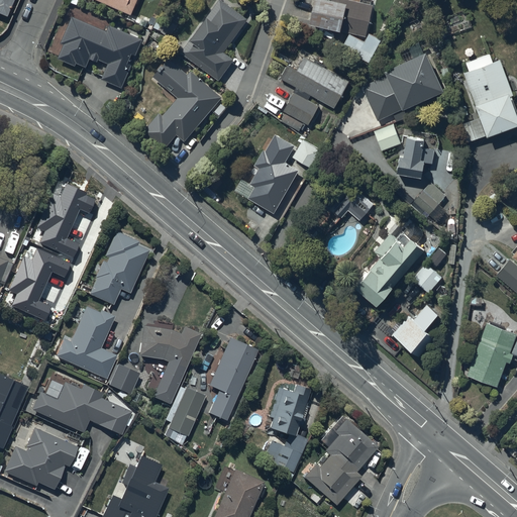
[(12,0),(0,0),(0,15),(4,18),(12,0)]
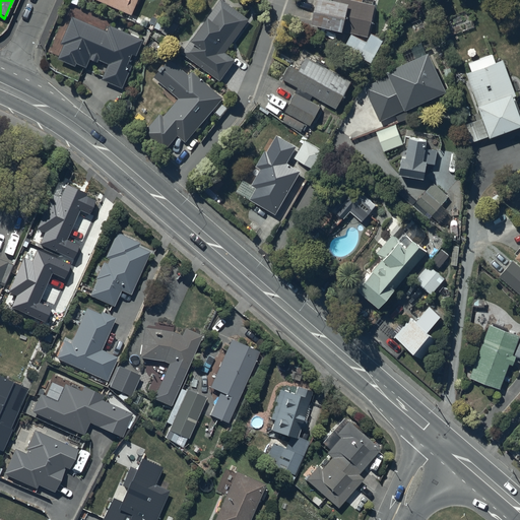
[(98,0),(132,14),(138,0),(98,0)]
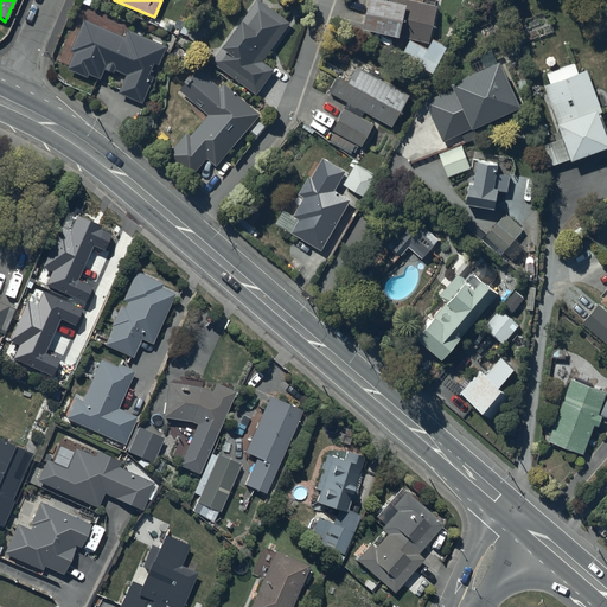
[(291,24),(259,0),(212,62),(256,95),(275,70),(263,62),(291,24)]
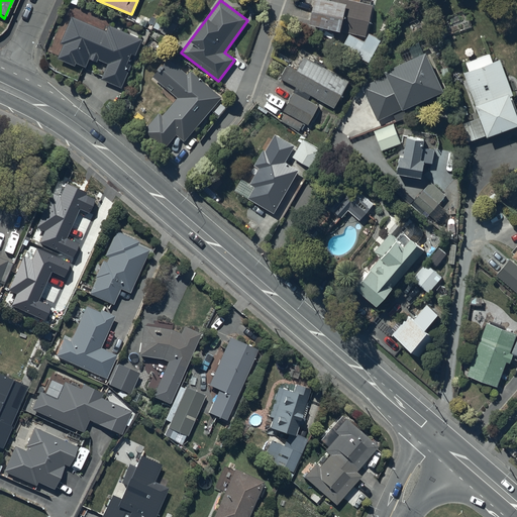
[(366,36),(373,5),(372,5),(373,1),(369,0),(329,0),(329,1),(323,0),(316,0),(310,25),(341,32),(341,31),(366,36)]
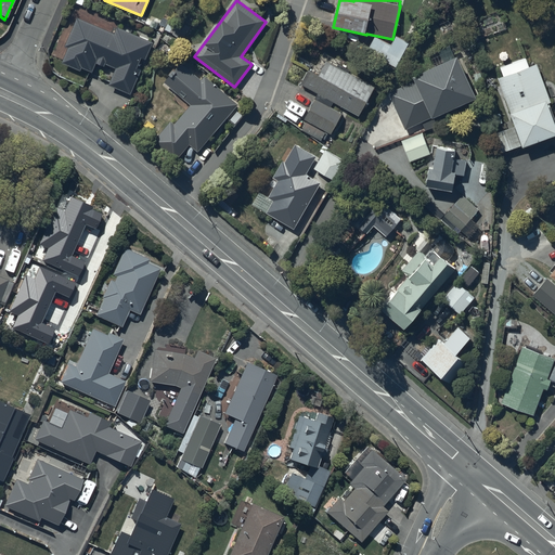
[(116,34),(78,17),(65,48),(68,49),(62,63),(81,72),(82,69),(93,74),(97,64),(103,66),(99,77),(111,82),(108,86),(131,95),(142,71),(138,69),(142,59),(146,60),(153,43),(118,28),(116,34)]
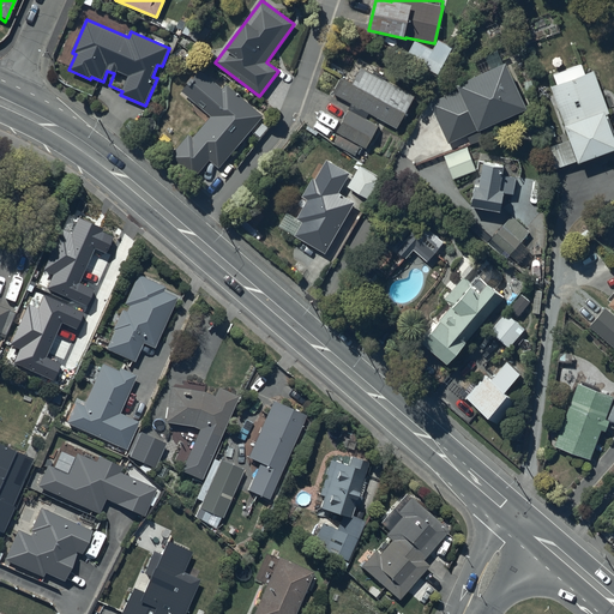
[(528,109),(506,64),(457,86),(458,91),(429,104),(449,145),(479,131),(480,132),(528,109)]
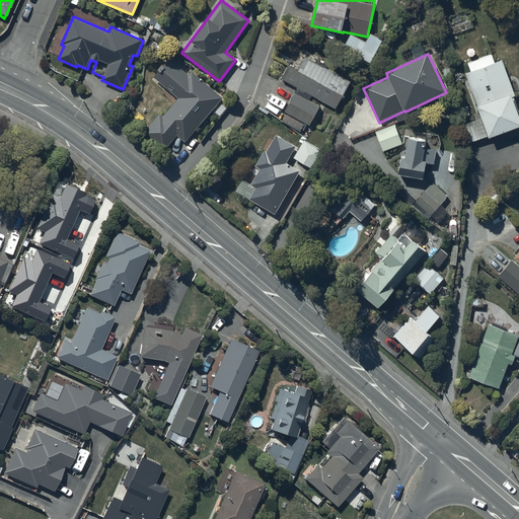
[(336,109),(351,80),(306,57),(298,71),(288,66),(281,79),(297,87),(284,113),(310,127),(321,106),(309,100),(311,96),(336,109)]
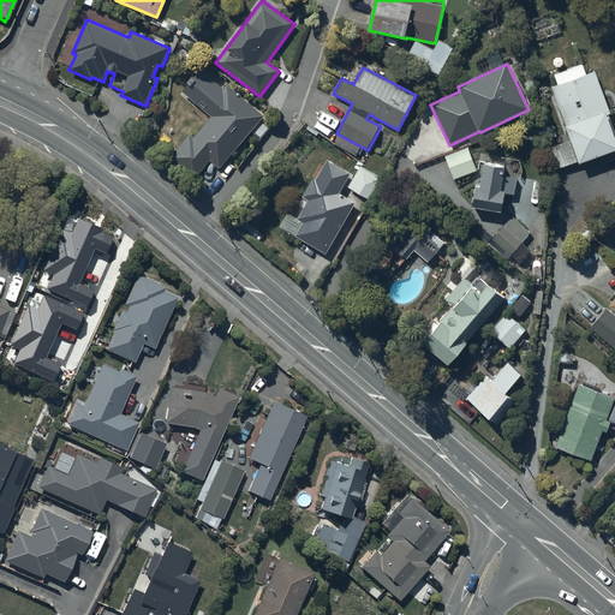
[(264,117),(227,84),(222,89),(202,71),(183,93),(212,118),(193,138),(191,135),(169,159),(193,179),(209,161),(218,168),(264,117)]
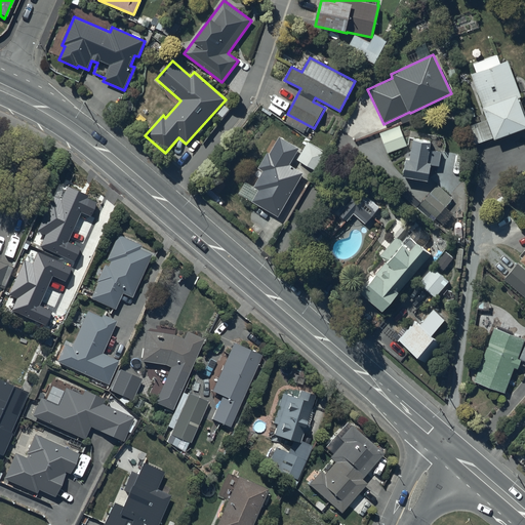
[(522,98),(509,62),(492,67),(490,63),(483,65),(485,70),(472,75),(484,108),(483,109),(486,118),(467,125),(474,146),(493,138),(494,140),(524,128),(524,112),(520,98),(522,98)]
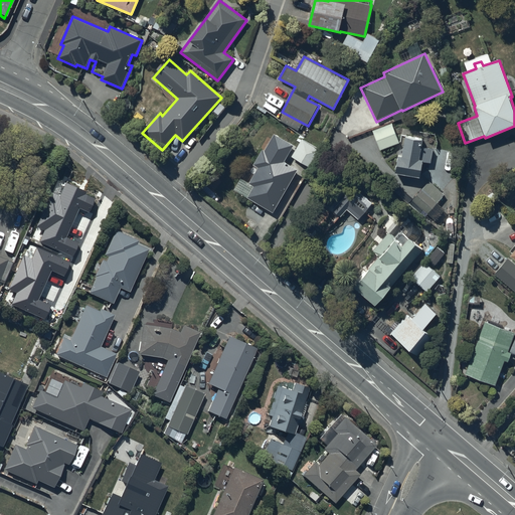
[(392,123),(372,131),(380,150),(400,143),(392,123)]
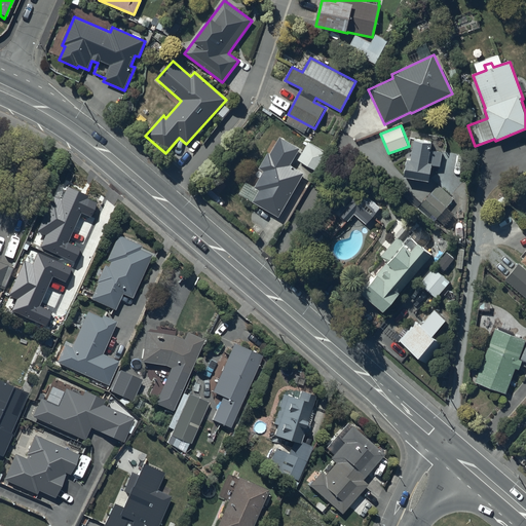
[(433,141),(415,138),(411,159),(407,159),(404,178),(429,182),(433,166),(441,167),(443,152),(430,151),(433,141)]
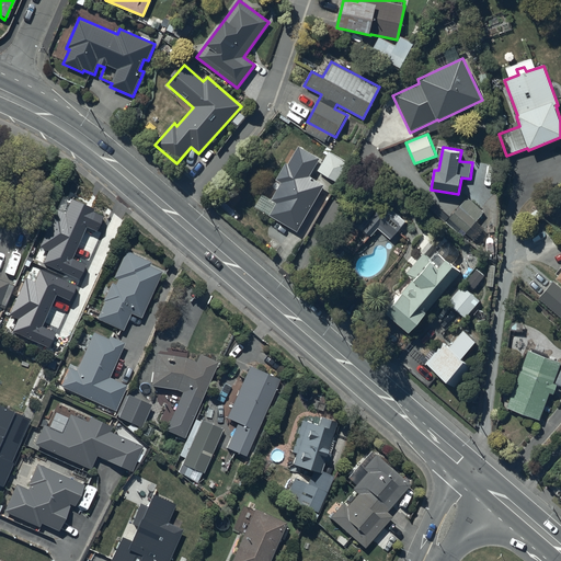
[(347,163),(329,152),(318,171),(336,182),(347,163)]
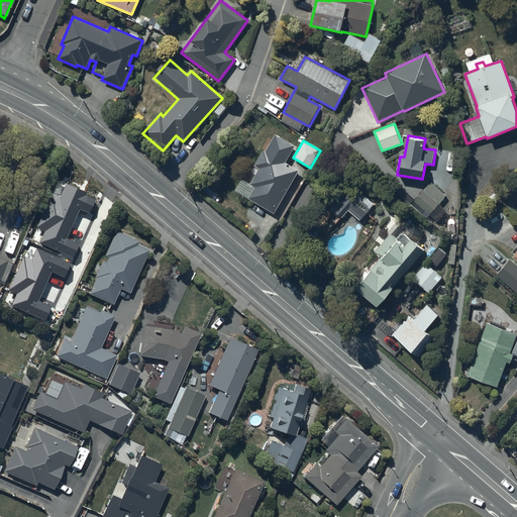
[(301,168),(264,146),(261,150),(263,151),(254,166),(260,169),(249,186),(254,189),(248,199),(275,214),(301,168)]
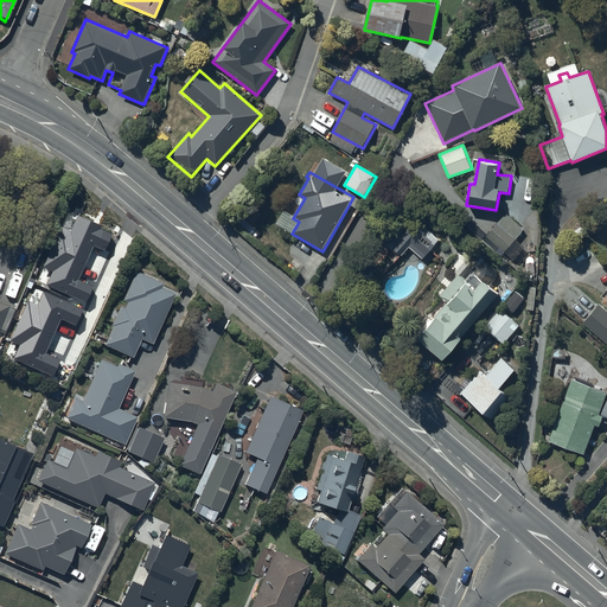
[(524,229),(506,215),(486,237),(506,254),(511,248),(510,246),(524,229)]
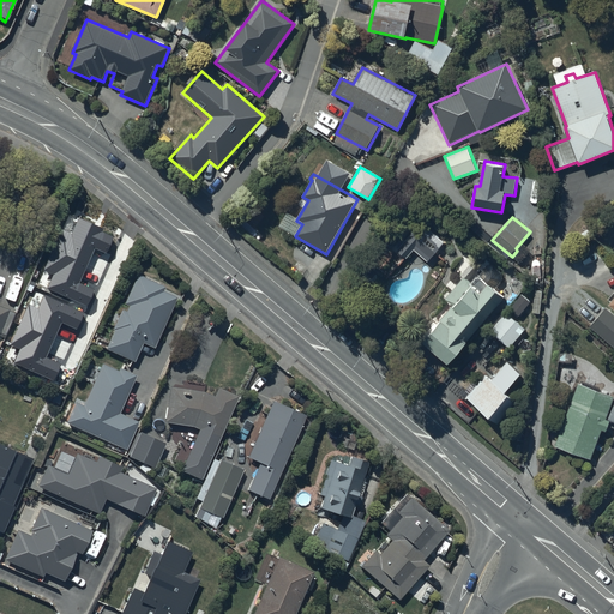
[(428,263),(445,244),(421,223),(391,258),(397,263),(402,257),(407,259),(414,251),(428,263)]
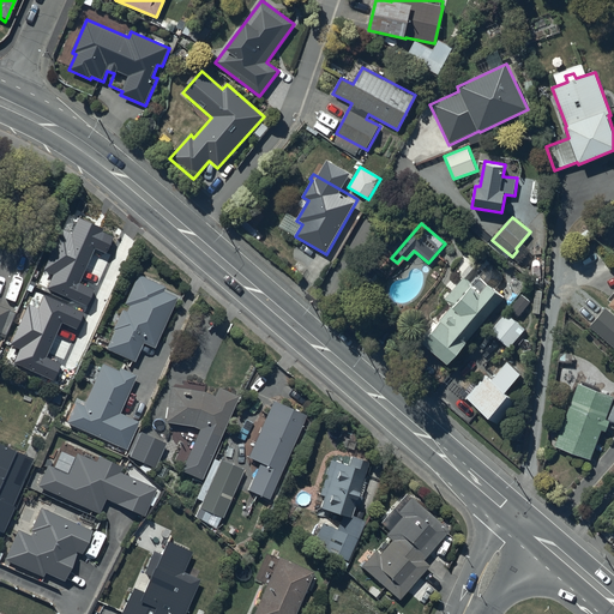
[(118,258),(98,250),(96,256),(71,245),(64,260),(58,258),(49,277),(100,299),(118,258)]
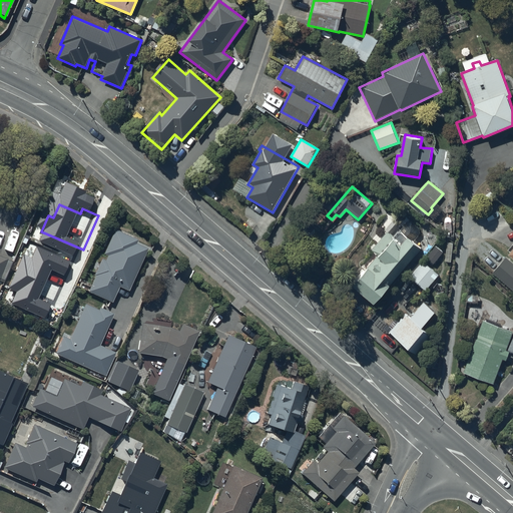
[(138,240),(115,230),(88,293),(112,303),(119,288),(128,292),(147,249),(136,244),(138,240)]
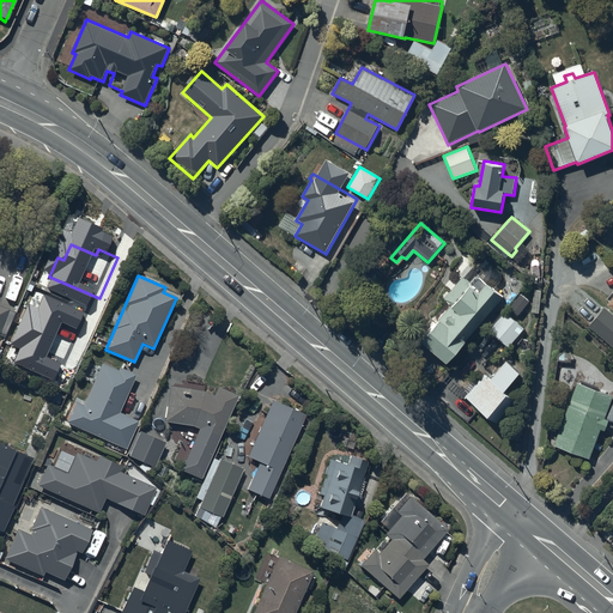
[(449,364),(504,296),(478,275),(471,284),(463,277),(444,299),(453,305),(423,343),(449,364)]
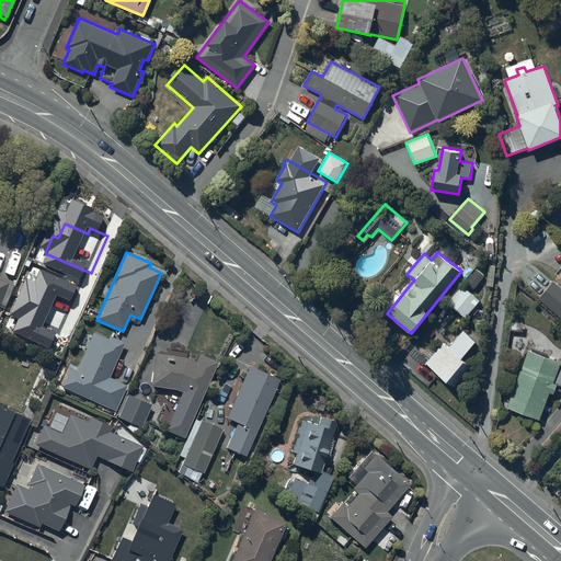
[(0,306),(1,307),(11,283),(0,277),(0,306)]
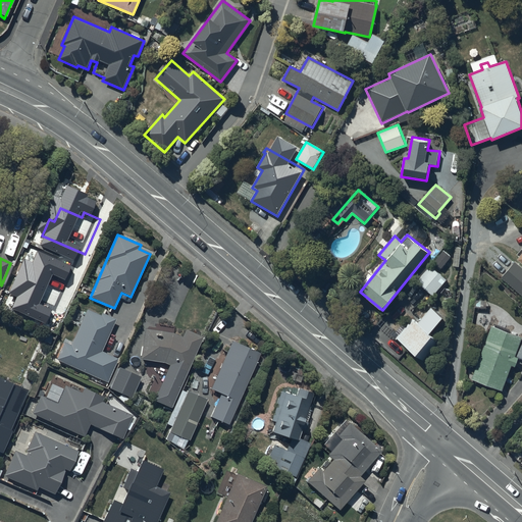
[(40,272),(15,262),(2,293),(27,303),(40,272)]
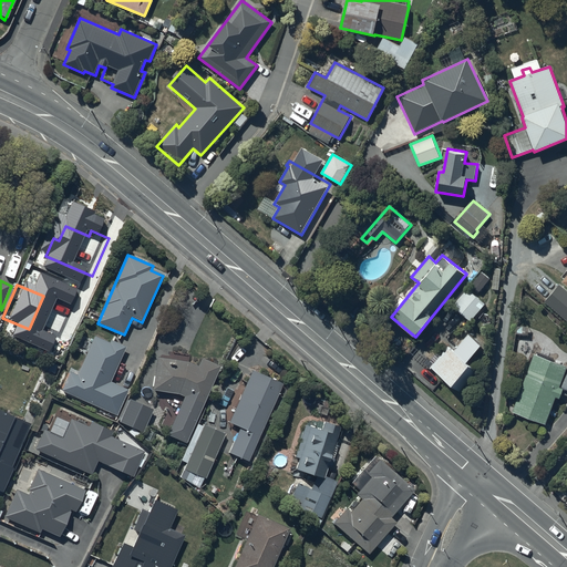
[(486,305),(467,288),(452,306),(470,322),(486,305)]
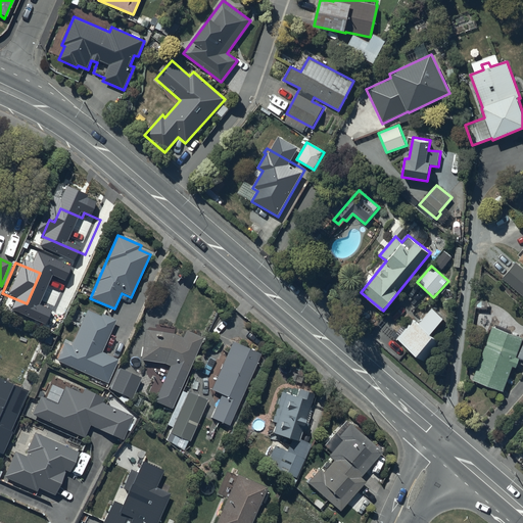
[(444,319),(433,310),(432,310),(420,323),(415,319),(408,326),(405,323),(393,336),(424,362),(441,342),(432,334),(444,319)]
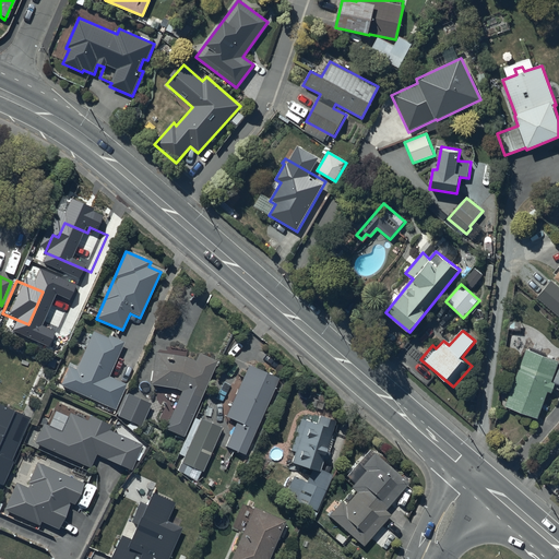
[(122,344),(93,333),(75,370),(68,367),(60,388),(115,411),(126,385),(107,377),(122,344)]
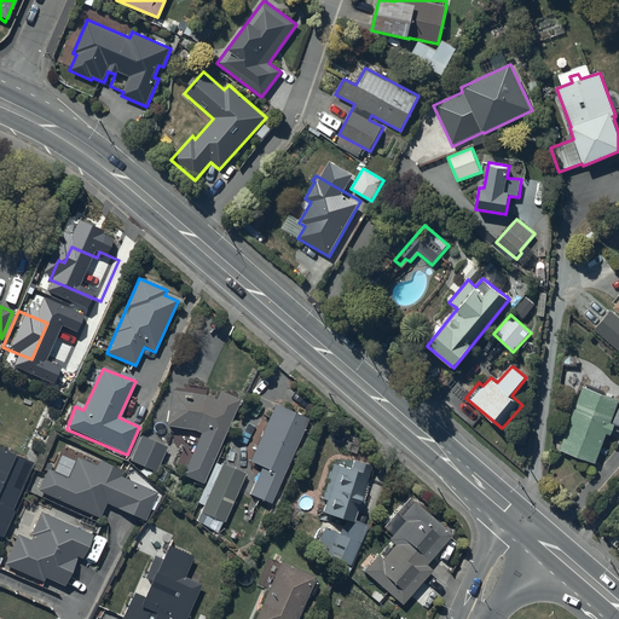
[(618,404),(618,399),(584,387),(560,451),(596,464),(607,434),(611,435),(615,424),(612,423),(618,404)]
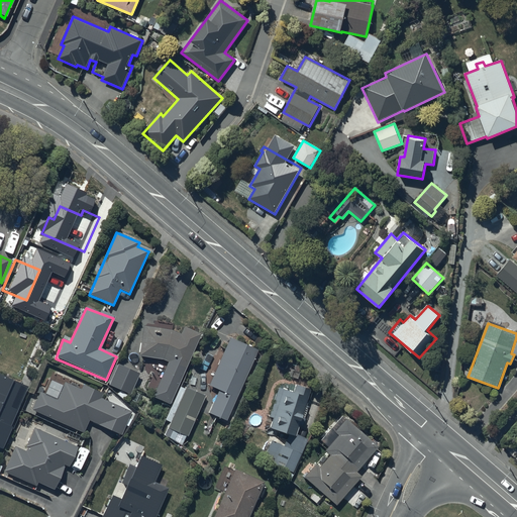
[(171,331),(142,327),(138,355),(164,359),(168,363),(152,397),(171,405),(201,333),(184,326),(180,335),(171,331)]
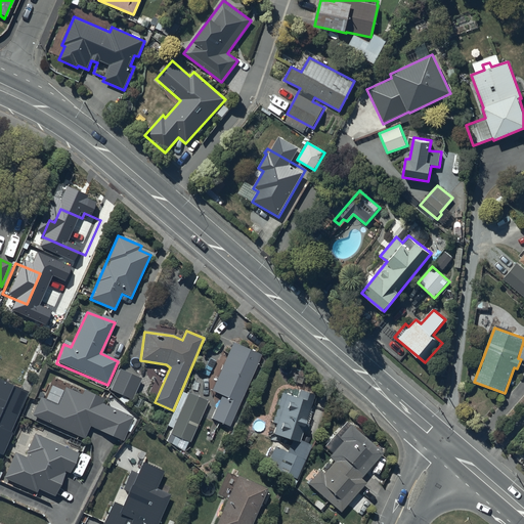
[(262,356),(232,343),(212,392),(221,396),(211,420),(230,428),(262,356)]
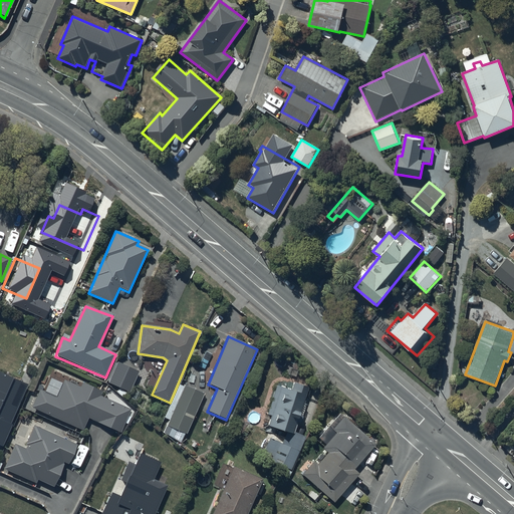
[(139,372),(116,363),(107,384),(130,394),(134,383),(139,372)]
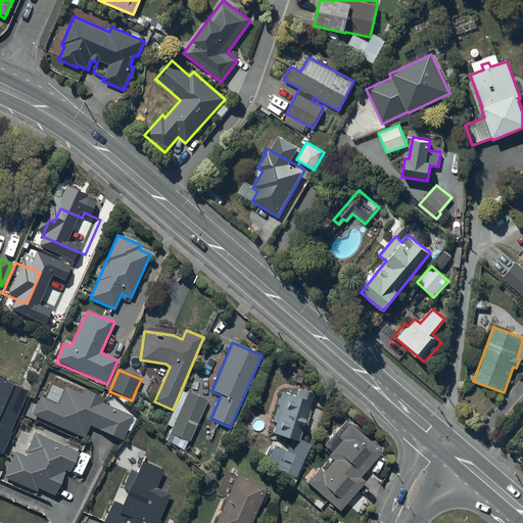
[(28,393),(0,380),(0,454),(1,455),(28,393)]
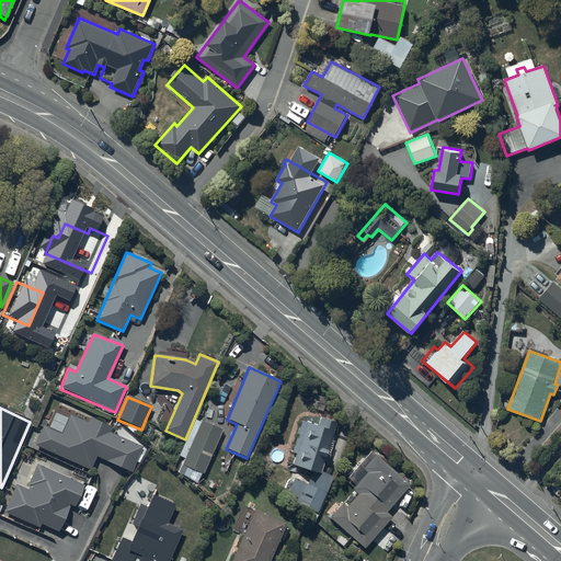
[(61,434),(43,426),(34,445),(91,469),(96,457),(132,472),(142,448),(110,434),(112,427),(92,419),(90,423),(70,415),(61,434)]
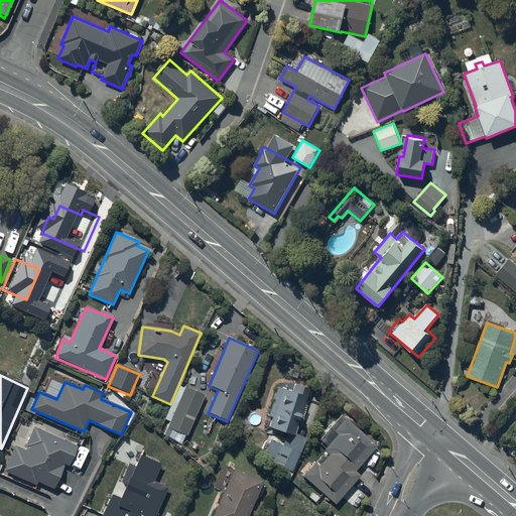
[(308,393),(280,383),(266,416),(271,418),(268,428),(287,435),(273,465),(292,474),(307,439),(296,433),(308,393)]
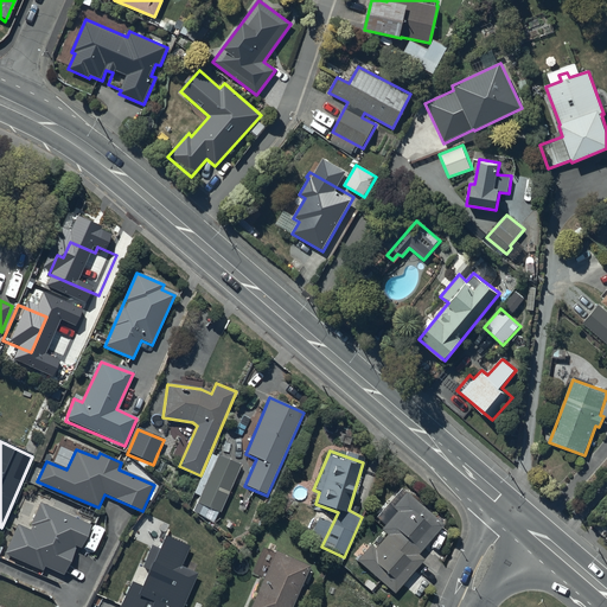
[(241,465),(218,454),(198,502),(221,511),(241,465)]
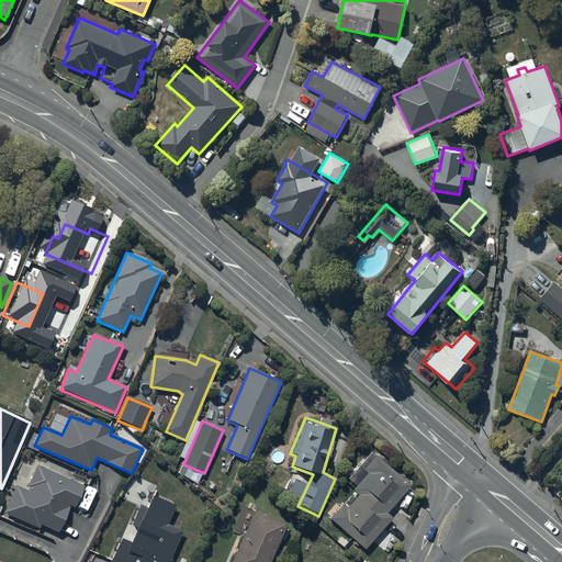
[(411,487),(377,457),(363,471),(368,474),(353,491),(358,495),(347,509),(341,505),(329,519),(366,550),(393,518),(388,514),(411,487)]
